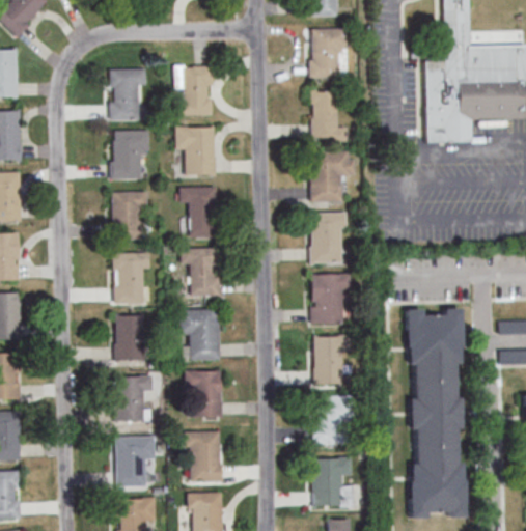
[(0,0),(0,19),(18,37),(53,2),(50,0),(0,0)]
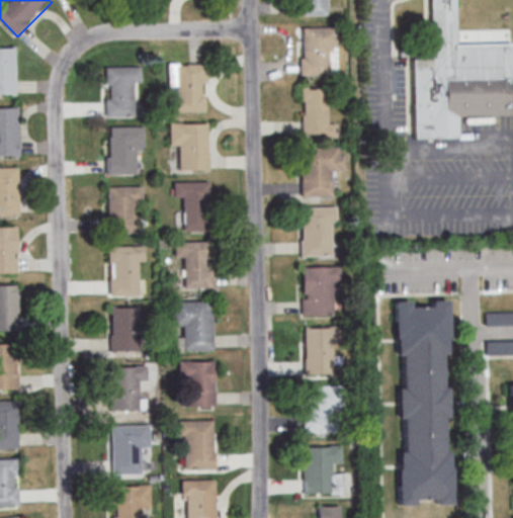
[(304,0),(304,15),(331,15),(330,0),(304,0)]
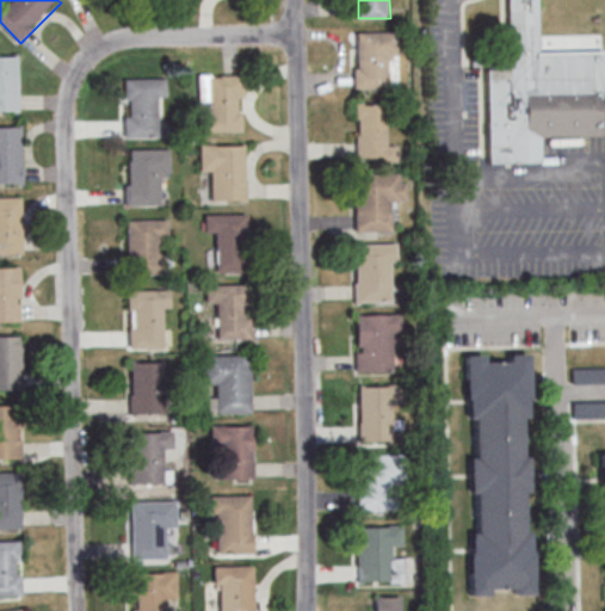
[(541,0),(542,51),(604,50),(604,136),(543,137),(543,164),(492,165),(489,71),(513,71),(511,0),(541,0)]
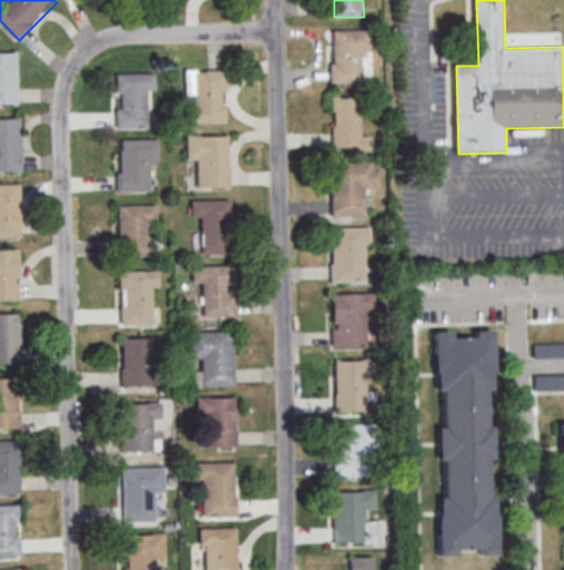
[(335,32),(373,31),(373,48),(366,48),(367,85),(335,85),(335,32)]
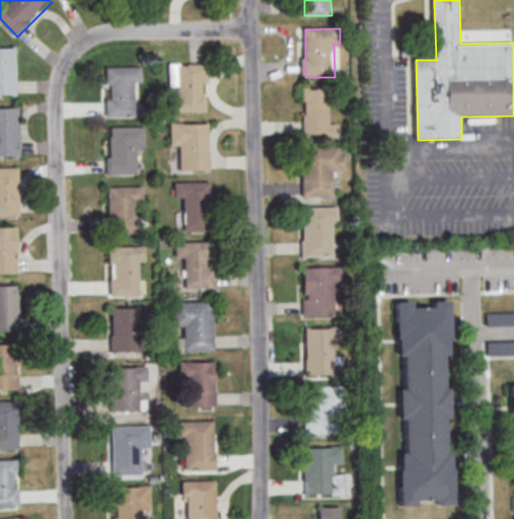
[(0,94),(18,95),(18,46),(0,46),(0,94)]
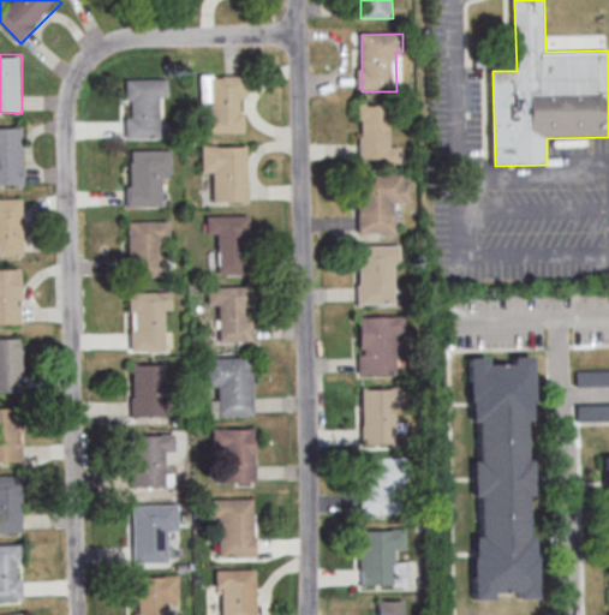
[(201,77),(246,76),(246,132),(213,132),(212,103),(201,103),(201,77)]
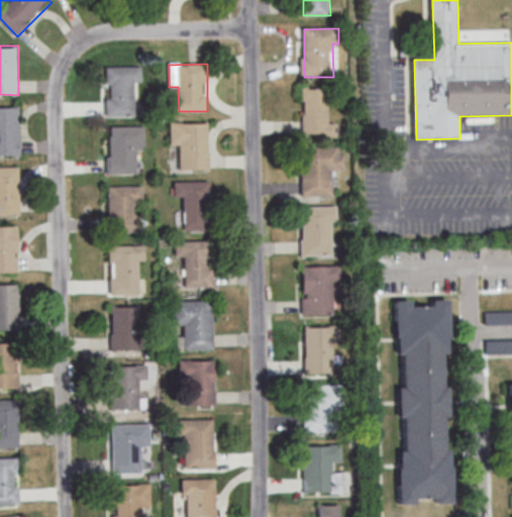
[(107,68),(141,67),(141,83),(134,83),(135,116),(107,117),(106,100),(111,100),(111,85),(107,85),(107,68)]
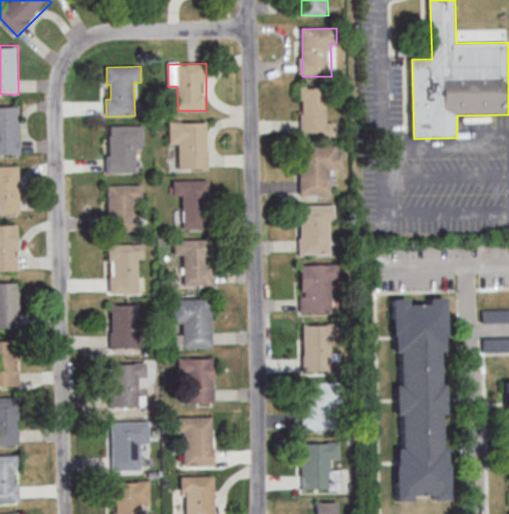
[(337,137),(337,122),(328,122),(328,86),(302,86),(302,137),(337,137)]
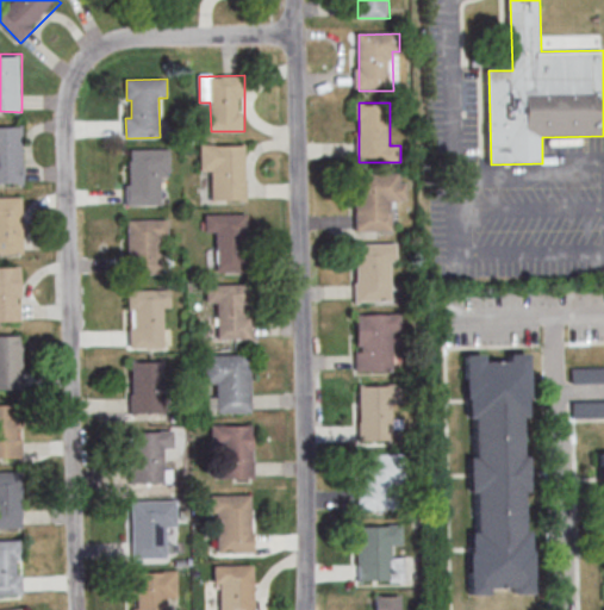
[(0,129),(22,129),(23,184),(0,184),(0,129)]
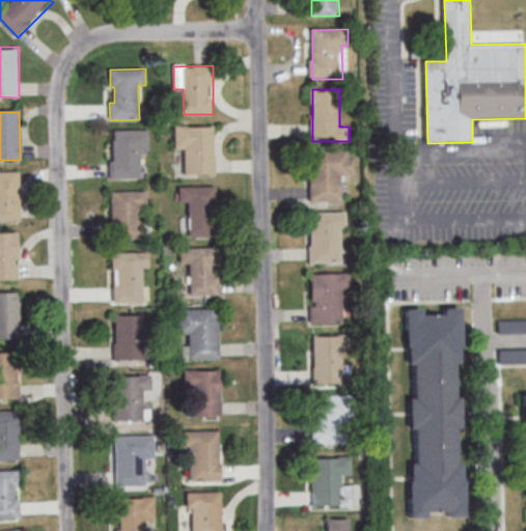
[(174,128),(214,127),(214,175),(185,175),(184,149),(174,149),(174,128)]
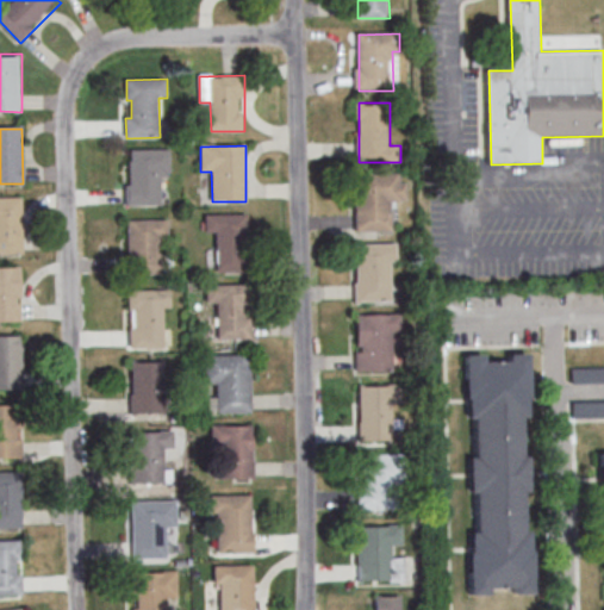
[(131,150),(170,150),(170,173),(166,173),(166,178),(161,178),(162,205),(126,206),(126,186),(130,186),(130,162),(131,162),(131,150)]
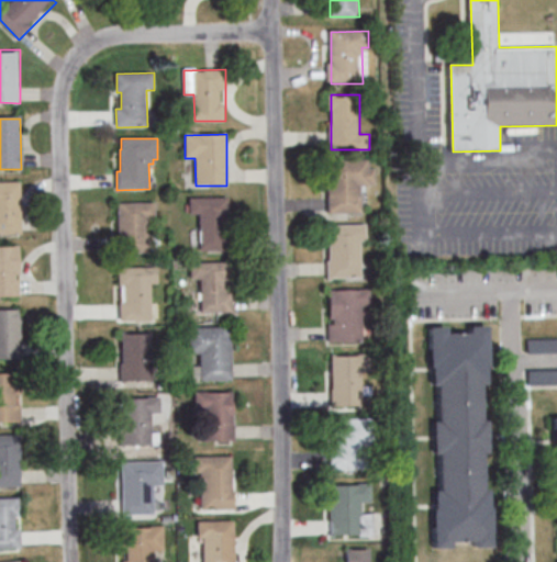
[(327,160),(329,214),(361,213),(361,198),(360,198),(360,187),(370,187),(370,184),(376,184),(376,169),(369,169),(369,159),(327,160)]
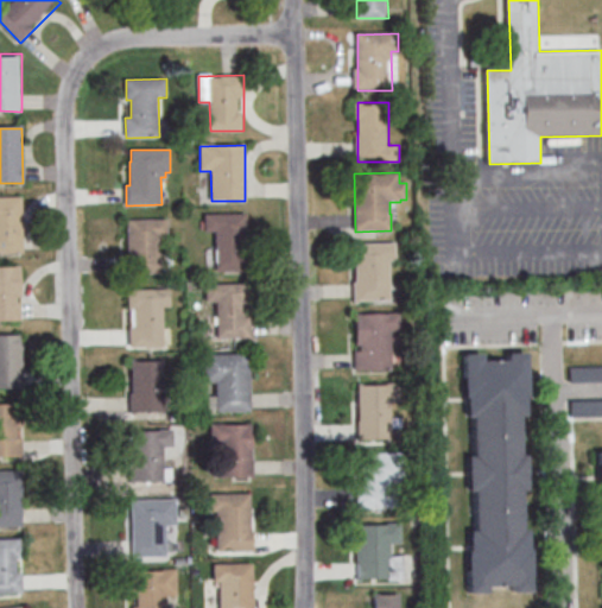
[(0,198),(23,198),(24,253),(0,253),(0,198)]
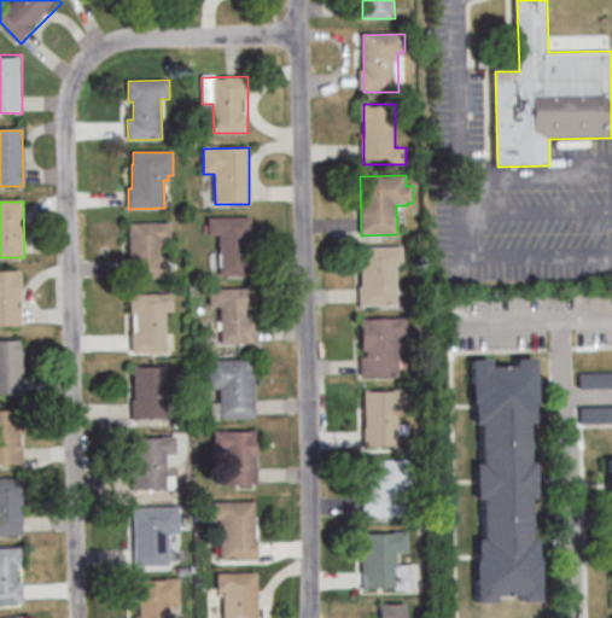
[(252,216),(209,216),(209,237),(222,237),(222,275),(252,275),(252,216)]
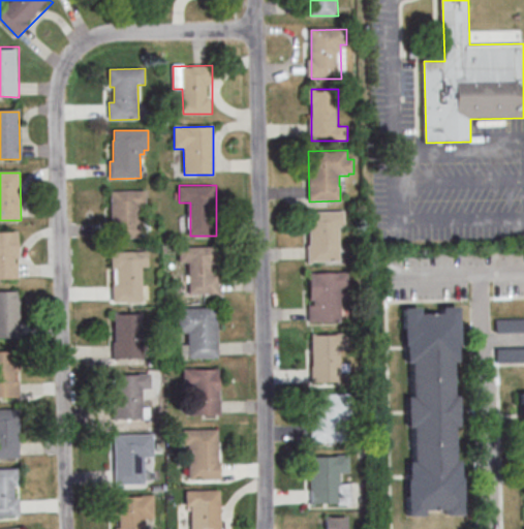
[(111,192),(146,191),(147,207),(140,207),(141,239),(111,240),(110,222),(112,222),(111,192)]
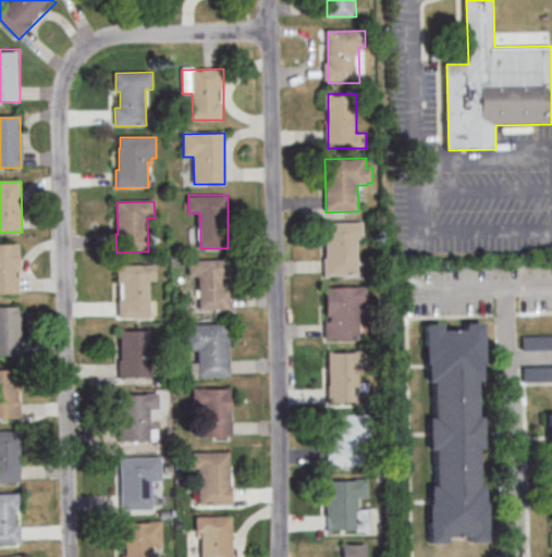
[(326,224),(363,223),(363,239),(357,239),(358,275),(327,275),(326,224)]
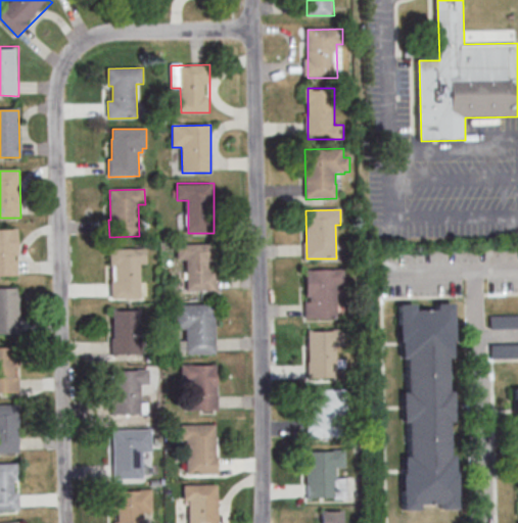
[(0,230),(18,230),(19,278),(0,278),(0,230)]
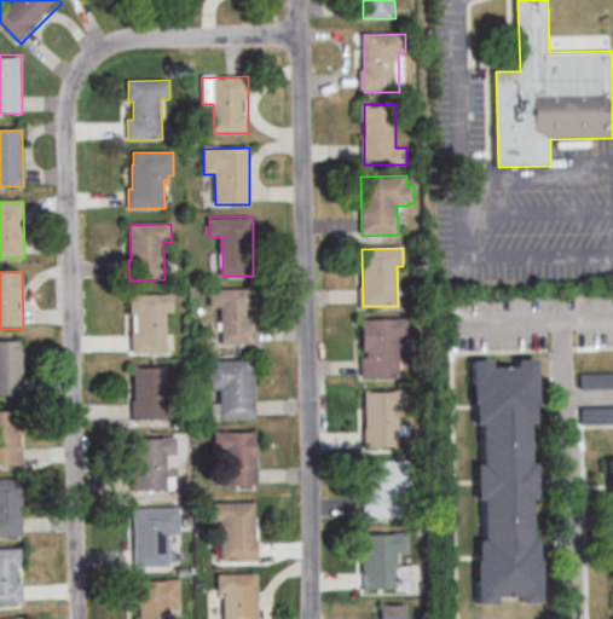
[(223,345),(255,345),(255,289),(210,289),(210,308),(223,308),(223,345)]
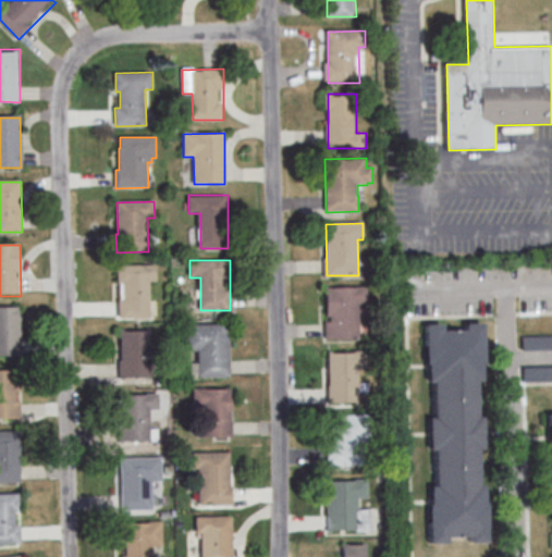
[(118,267),(156,265),(157,281),(149,281),(150,318),(119,318),(119,299),(120,299),(120,284),(118,284),(118,267)]
